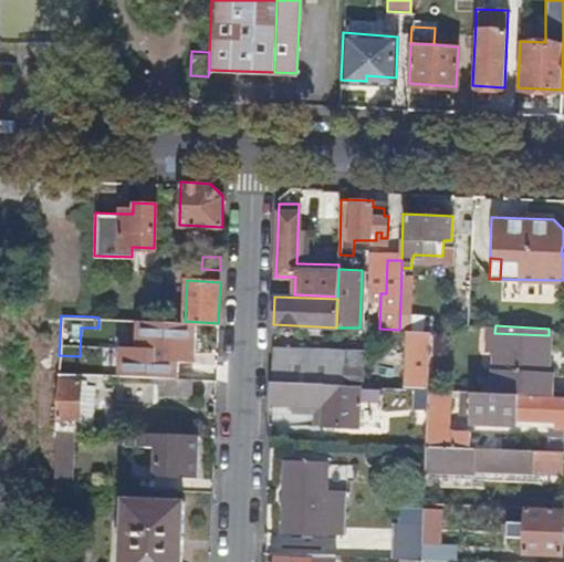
[(406,385),(428,385),(430,331),(426,331),(426,340),(408,340),(406,385)]
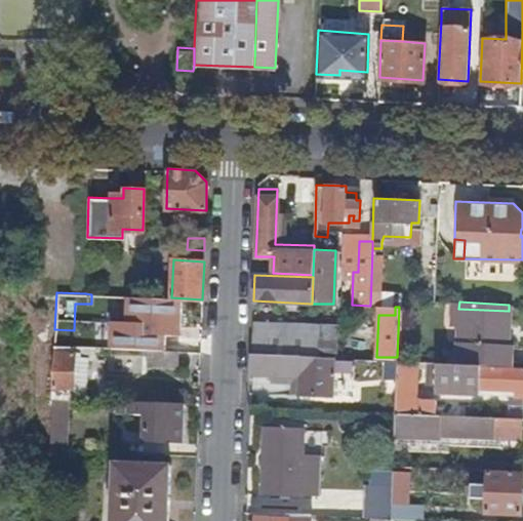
[(450,324),(458,324),(458,309),(450,309),(450,324)]
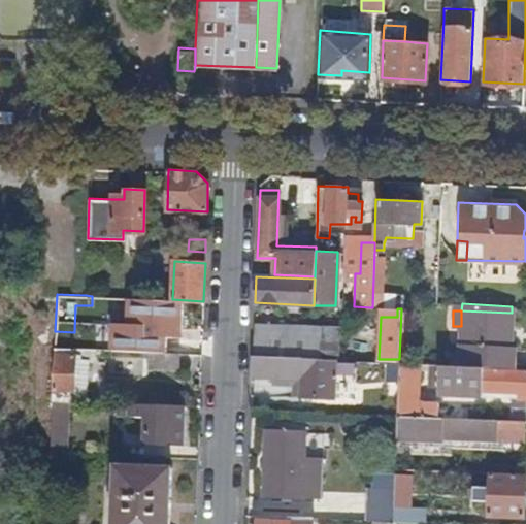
[(512,313),(461,310),(461,326),(459,365),(514,368),(514,347),(510,347),(512,313)]
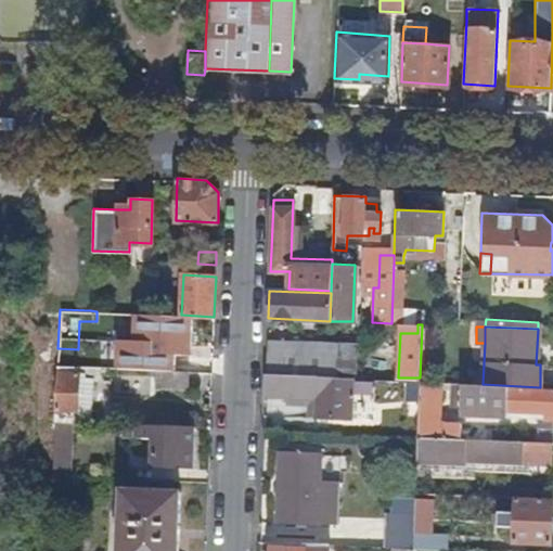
[(268,341),(266,373),(338,376),(338,372),(356,372),(357,345),(268,341)]
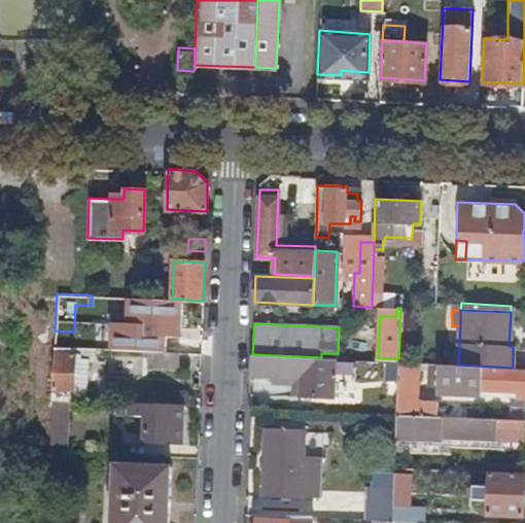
[(53,398),(67,399),(84,401),(84,388),(71,387),(72,367),(73,347),(55,346),(53,398)]
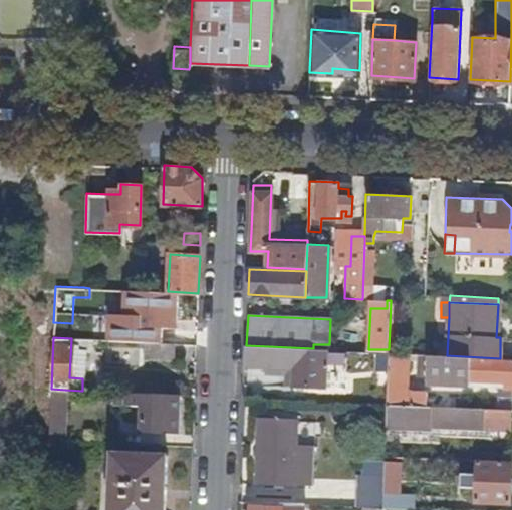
[(90,348),(90,338),(78,338),(78,348),(90,348)]
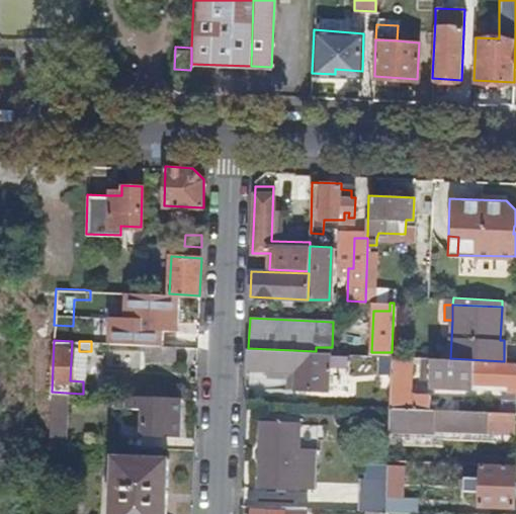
[(175,362),(176,345),(146,344),(145,360),(175,362)]
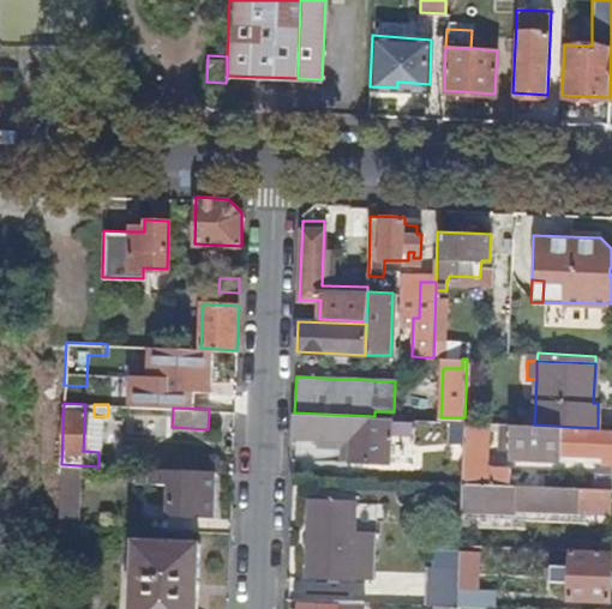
[(351,453),(388,456),(389,417),(375,416),(294,412),(293,436),(351,439),(351,453)]
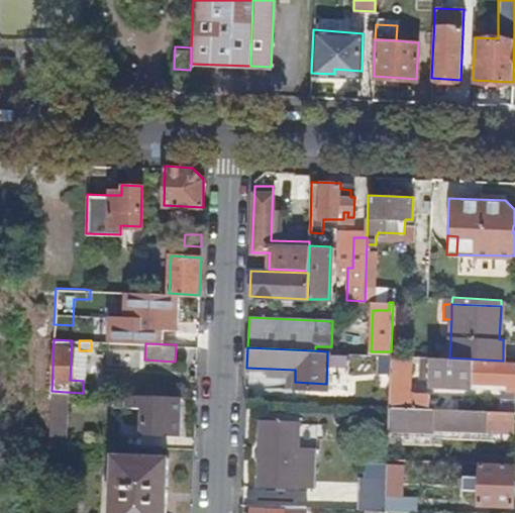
[(410,355),(390,354),(389,406),(428,408),(428,393),(408,392),(410,355)]
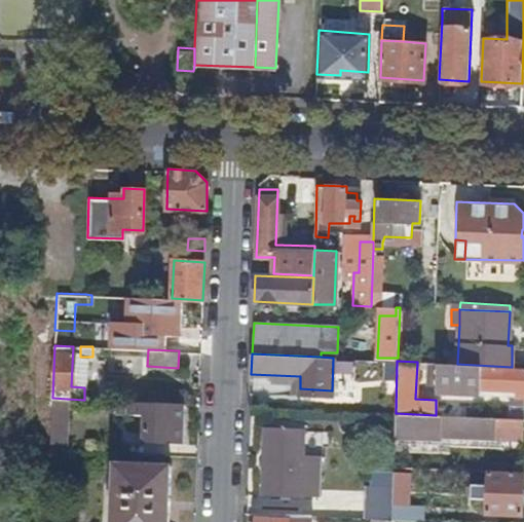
[(523,370),(429,365),(428,383),(436,383),(436,390),(479,393),(479,387),(523,389),(523,370)]
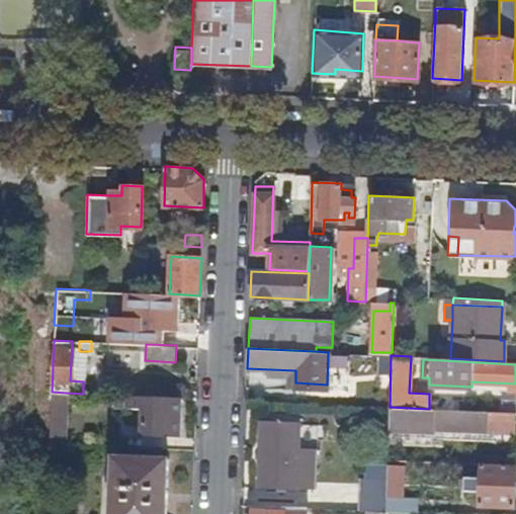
[(71,360),(70,380),(83,381),(86,381),(87,361),(71,360)]
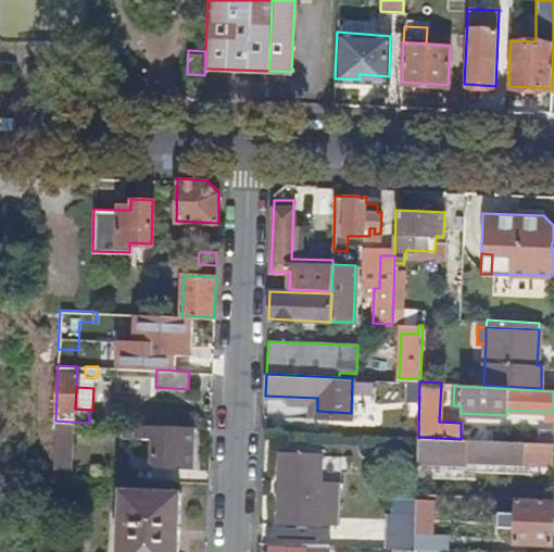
[(55,421),(53,447),(70,448),(71,422),(55,421)]
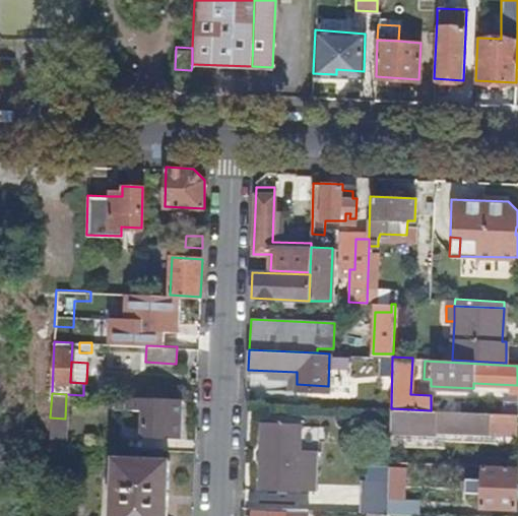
[(179,438),(180,399),(127,397),(127,409),(143,409),(142,437),(179,438)]
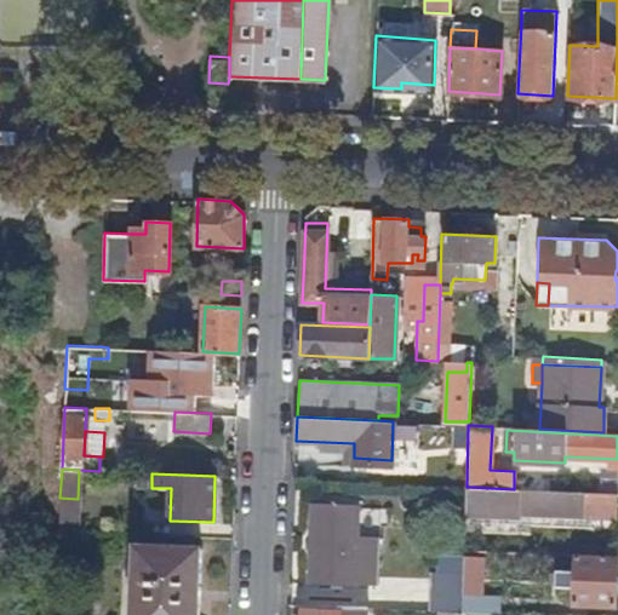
[(600,494),(616,495),(617,478),(601,477),(600,494)]
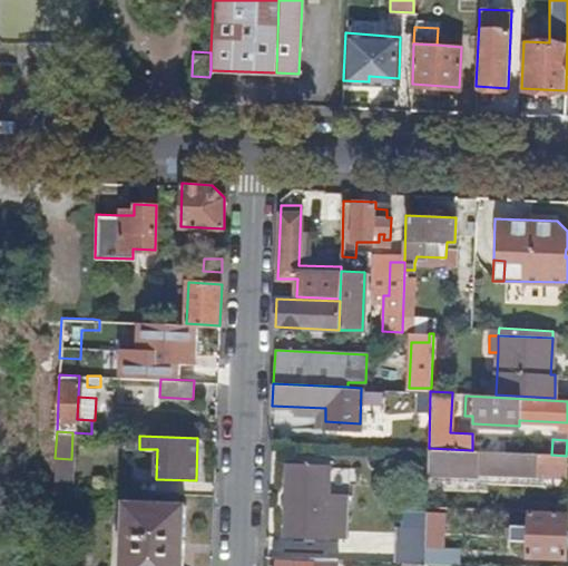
[(429,448),(428,472),(475,475),(476,470),(566,475),(566,456),(551,455),(472,450),(429,448)]
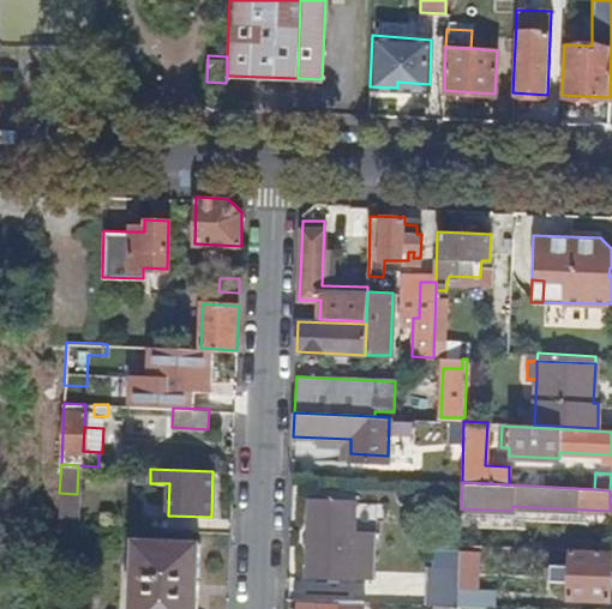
[(59,493),(58,526),(75,526),(77,494),(59,493)]
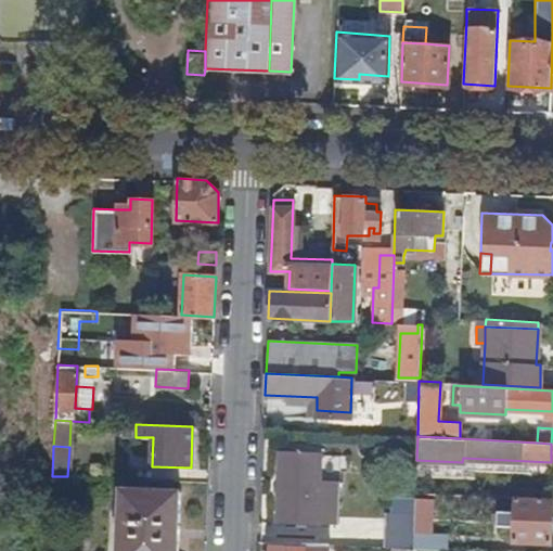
[(279,451),(278,486),(338,488),(338,479),(320,478),(321,452),(279,451)]
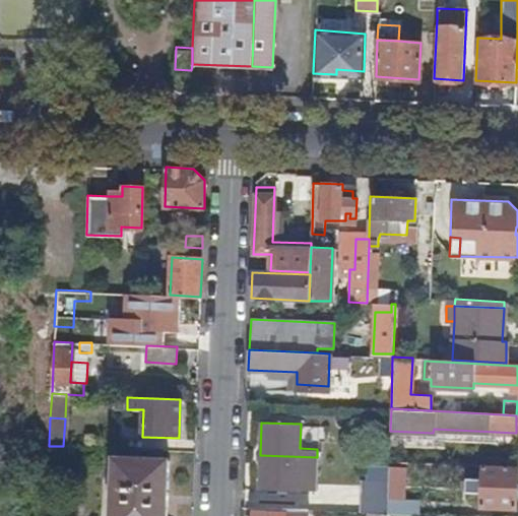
[(316,489),(317,457),(260,455),(259,487),(316,489)]
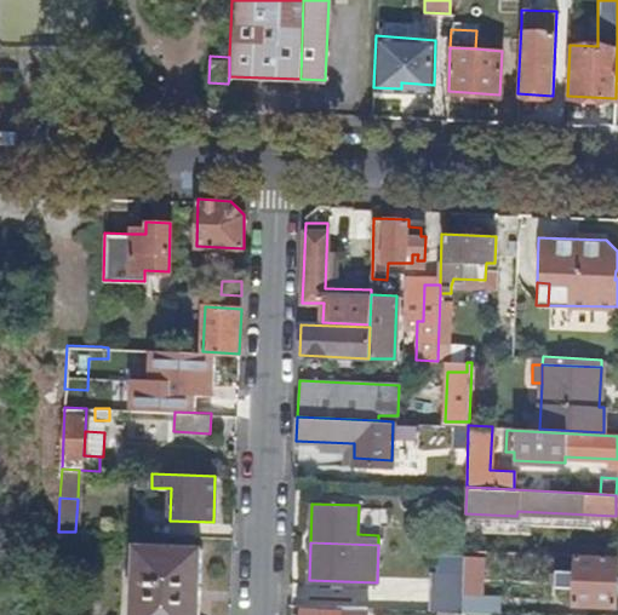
[(195,614),(199,549),(136,547),(132,614),(195,614)]
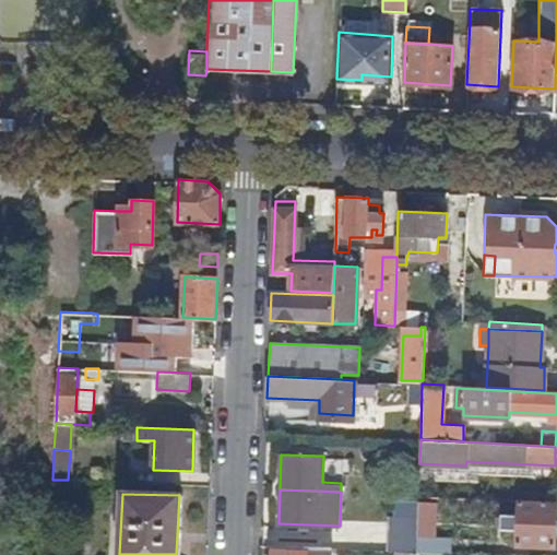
[(386,551),(395,551),(416,553),(416,552),(417,500),(418,498),(393,496),(392,515),(388,515),(386,551)]
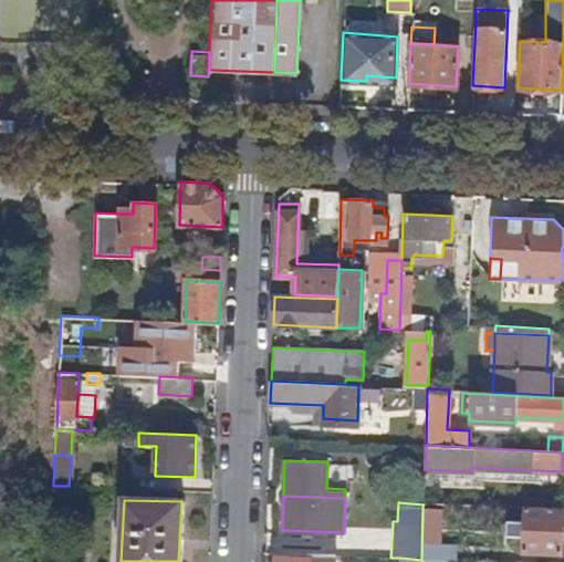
[(563,508),(525,506),(524,521),(508,521),(508,536),(523,536),(523,552),(561,554),(563,508)]
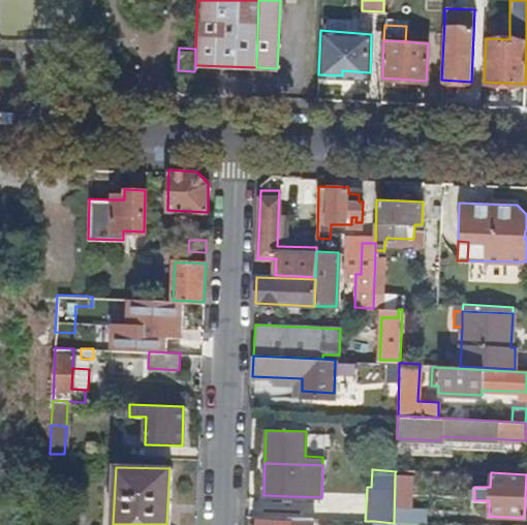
[(409,507),(410,474),(395,473),(394,522),(423,523),(425,508),(409,507)]
